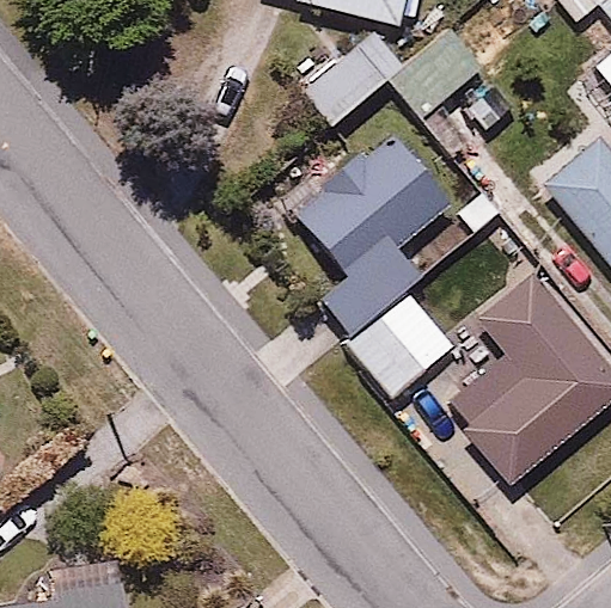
[(401,26),(405,0),(256,0),(257,0),(401,26)]
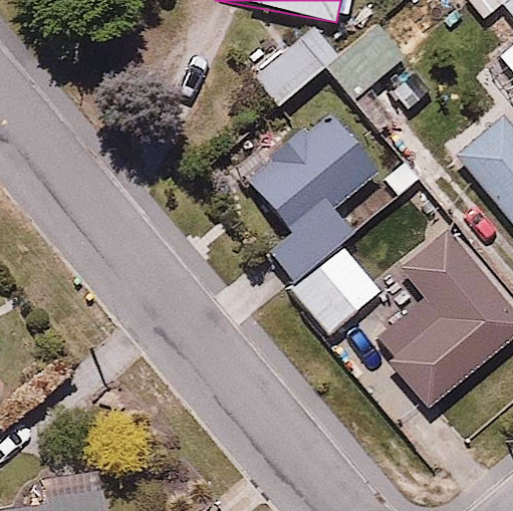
[(512,0),(498,0),(512,18),(512,0)]
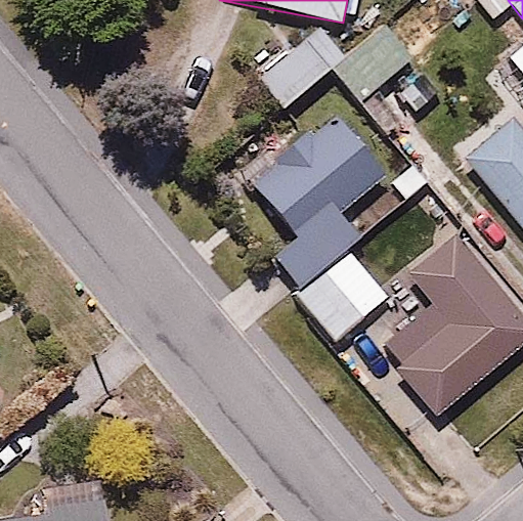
[(416,56),(386,22),(346,56),(330,71),(388,137),(417,113),(389,80),(416,56)]
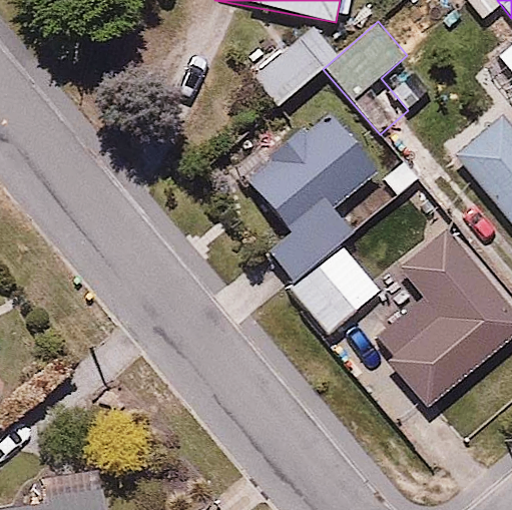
[(323,69),(339,55),(313,26),(250,80),(277,109),(323,69)]
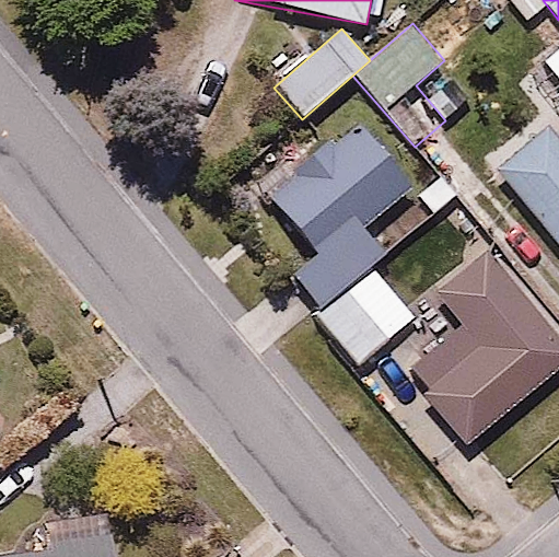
[(415,186),(357,118),(268,193),(312,244),(286,267),(321,309),(371,265),(387,252),(367,227),(415,186)]
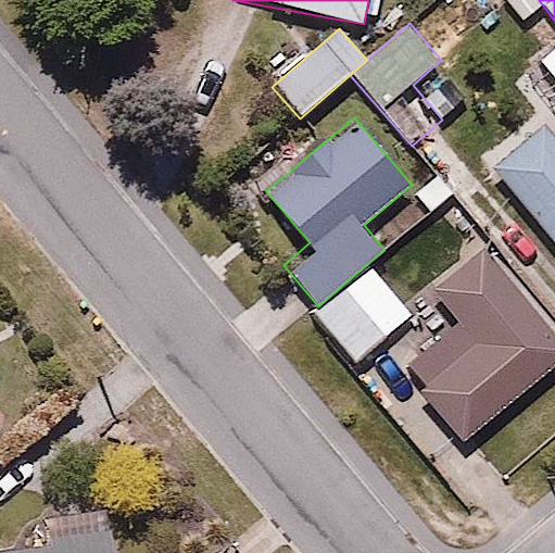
[(554,143),(541,126),(492,165),(554,242),(554,143)]
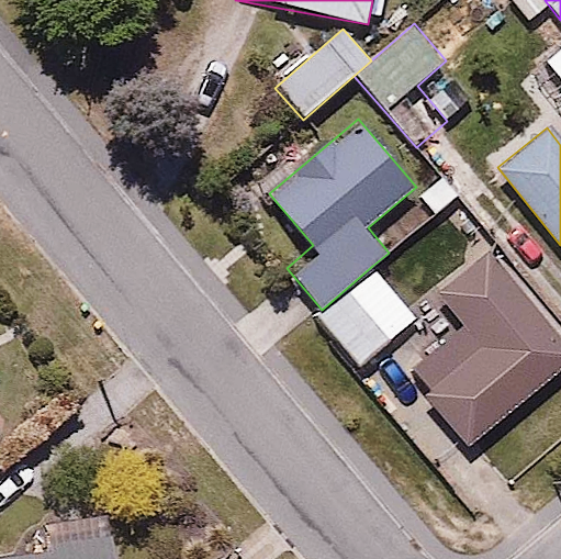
[(560,336),(489,248),(437,290),(467,325),(408,372),(468,446),(560,369),(560,336)]
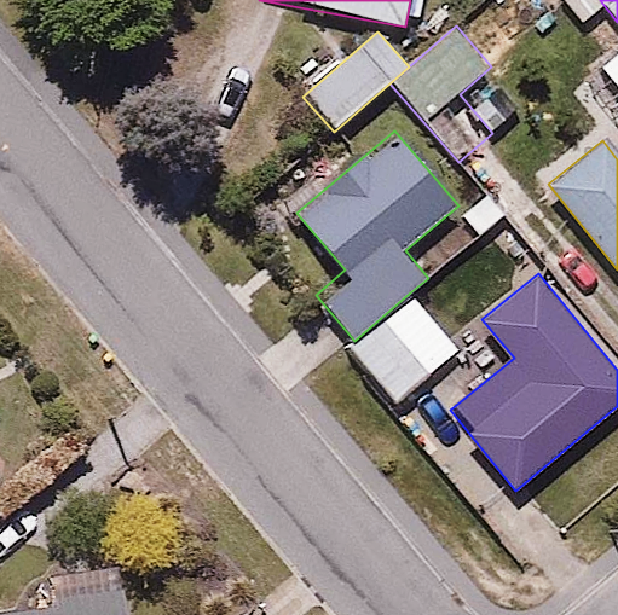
[(462,353),(410,293),(354,341),(405,401),(462,353)]
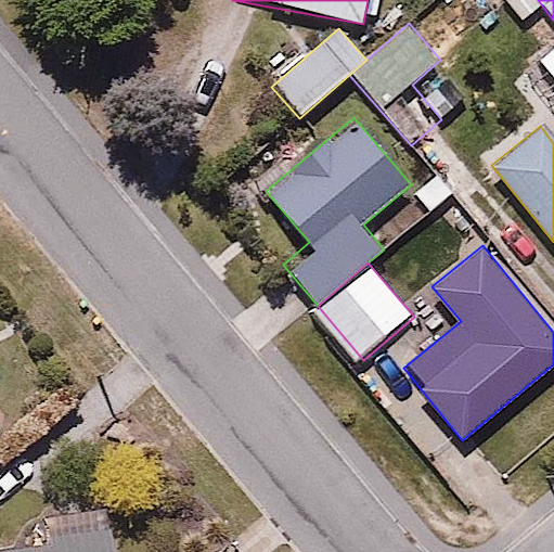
[(76,551),(74,539),(0,549),(0,551),(76,551)]
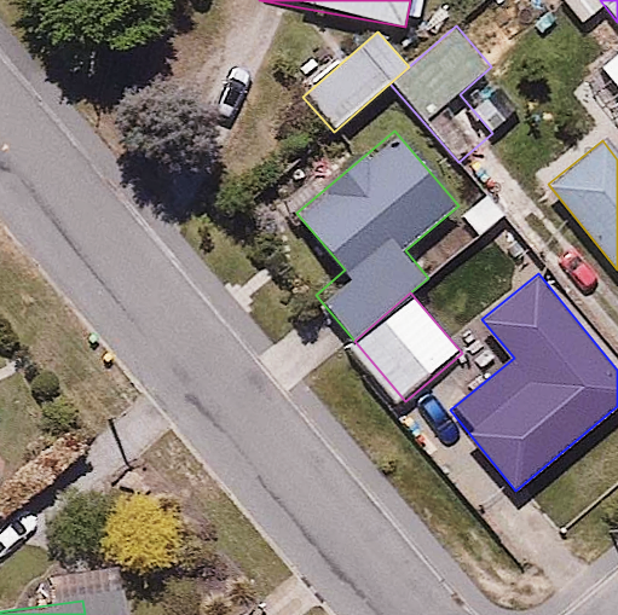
All buildings are outlined.
